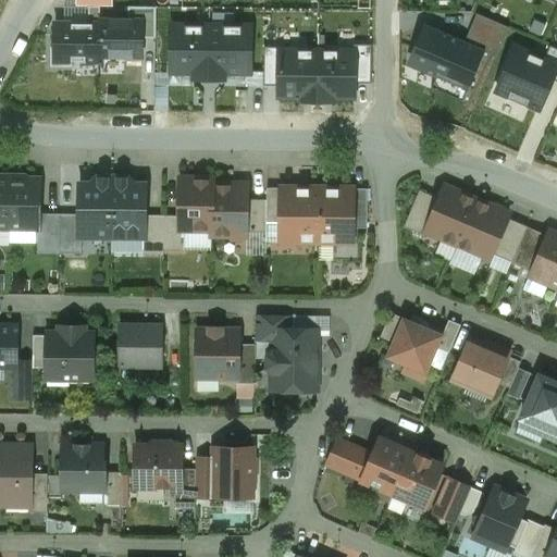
[(144,19),(144,38),(156,38),(156,8),(128,8),(128,19),(144,19)]
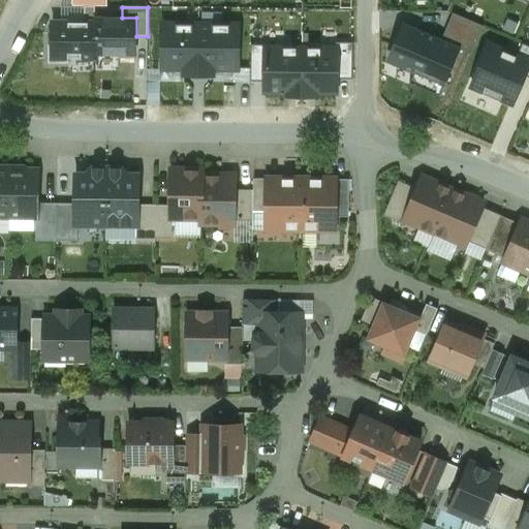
[(453,13),(441,40),(459,48),(471,53),(483,27),(453,13)]
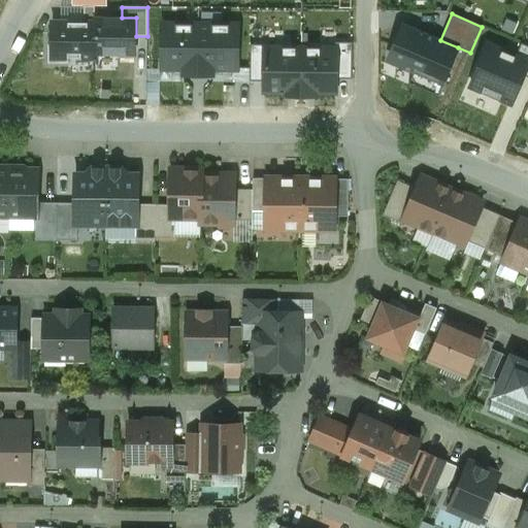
[(96,19),(96,55),(136,55),(136,36),(136,18),(122,18),(96,18),(96,19)]
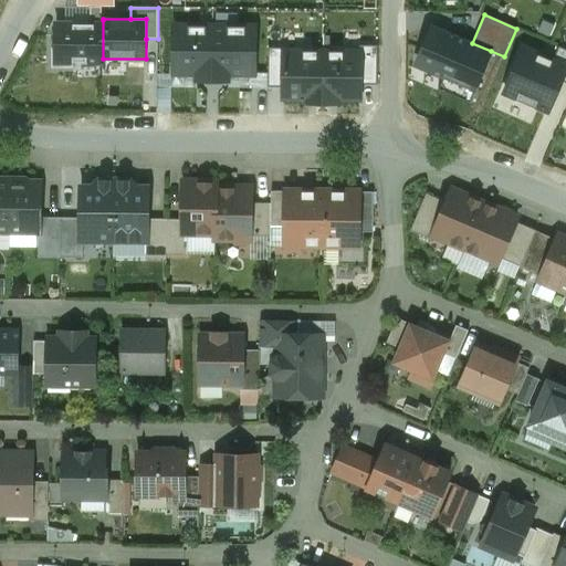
[(55,20),(55,63),(103,63),(103,59),(103,20),(55,20)]
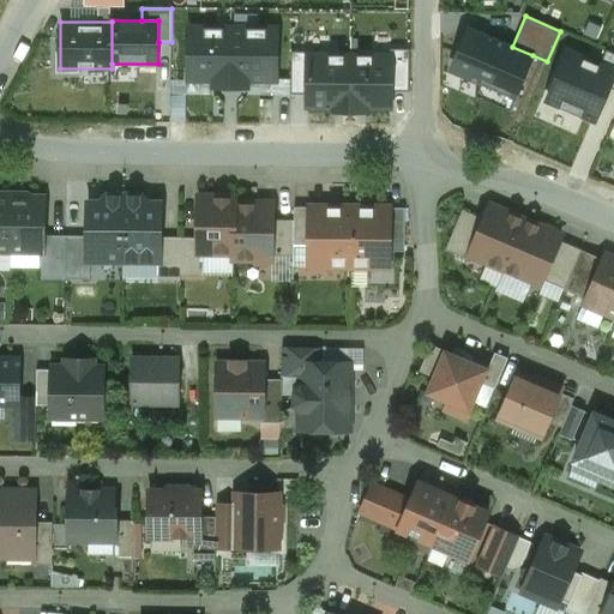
[(512,47),(468,28),(450,71),(481,84),(476,97),(510,110),(533,55),(512,47)]
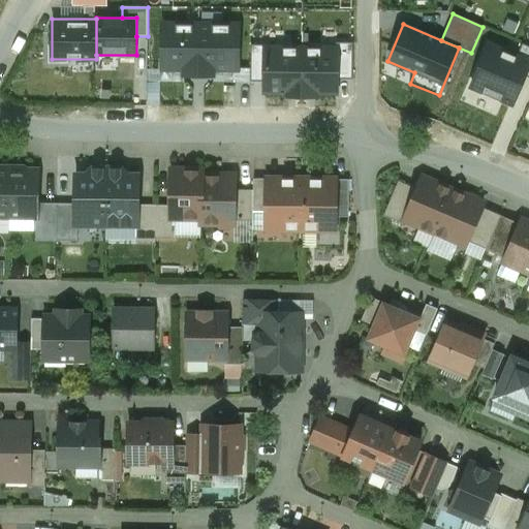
[(198,73),(199,25),(165,25),(165,67),(185,67),(185,73),(198,73)]
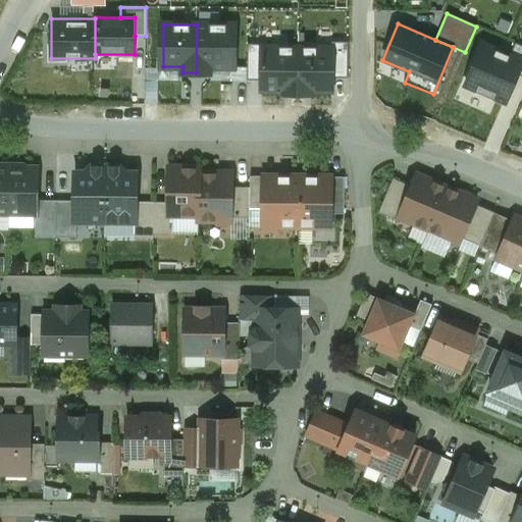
[(233,24),(197,24),(196,72),(210,72),(210,67),(233,67),(233,24)]
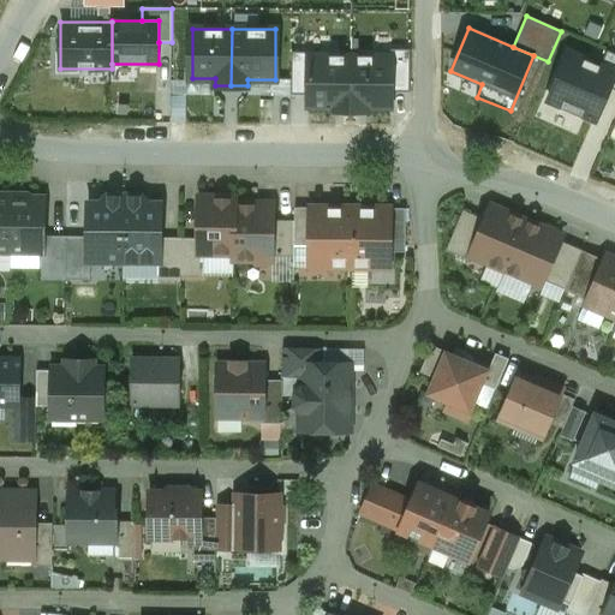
[(392,55),(392,91),(410,91),(410,49),(392,49),(392,55)]
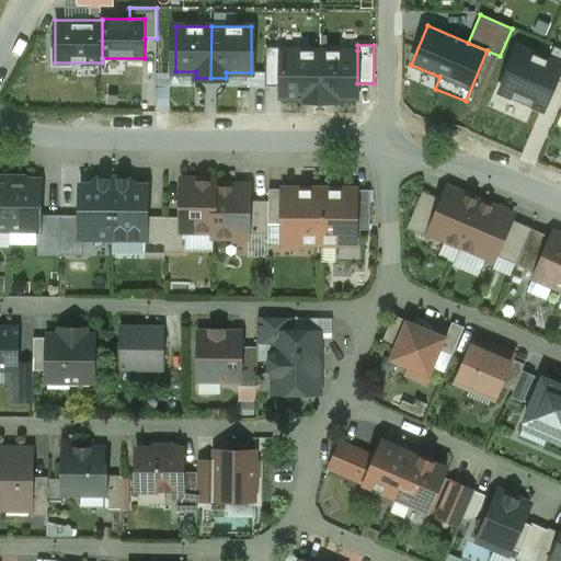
[(560,64),(549,59),(517,46),(499,93),(544,112),(557,80),(560,69),(560,64)]
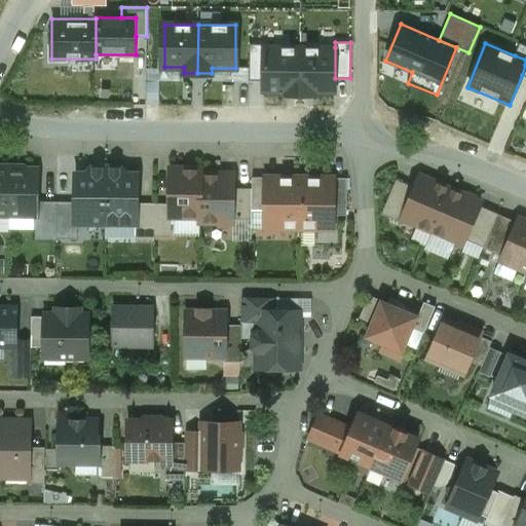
[(250,80),(263,80),(263,47),(263,44),(250,44),(250,80)]
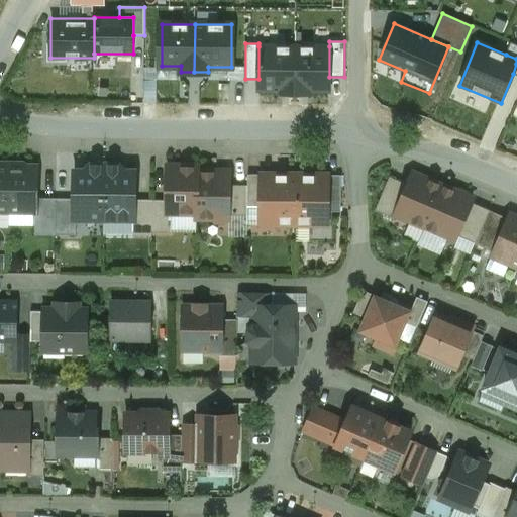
[(516,59),(516,64),(513,74),(516,75),(516,46),(511,43),(506,55),(516,59)]
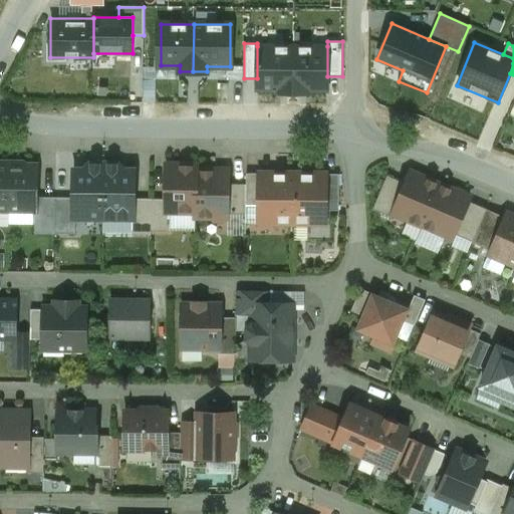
[(257,90),(275,91),(275,95),(293,95),(293,46),(257,46),(257,78),(257,90)]
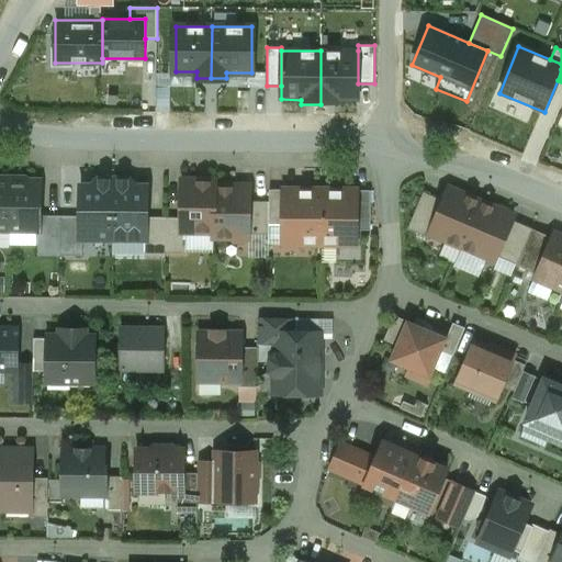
[(358,51),(321,51),(321,104),(339,104),(339,100),(358,100),(358,83),(358,51)]
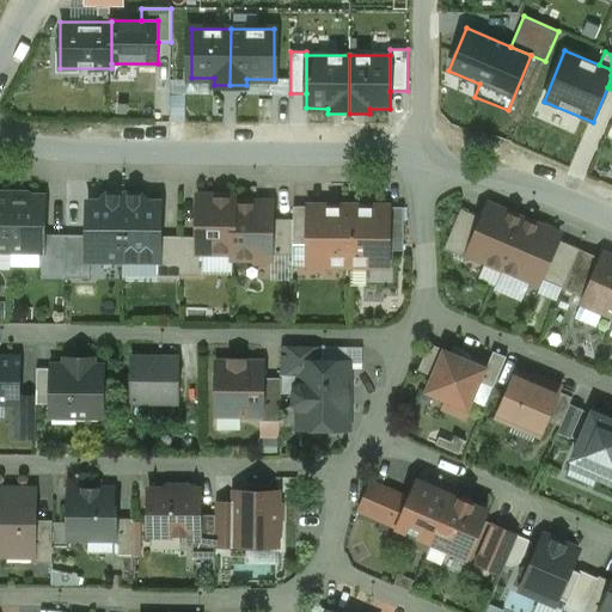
[(0,250),(10,251),(11,195),(0,195),(0,250)]
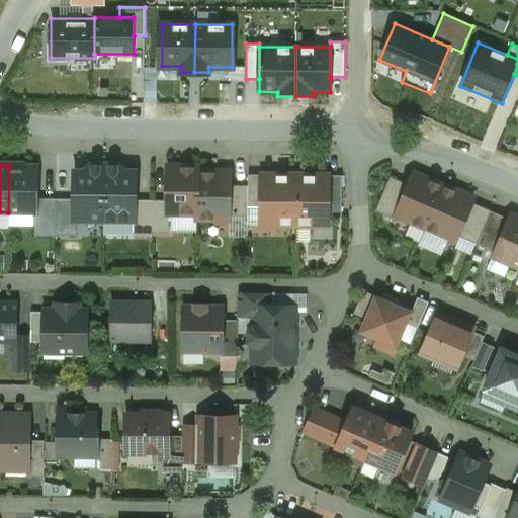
[(22,165),(9,165),(8,212),(34,212),(35,212),(35,199),(35,168),(21,167),(22,165)]
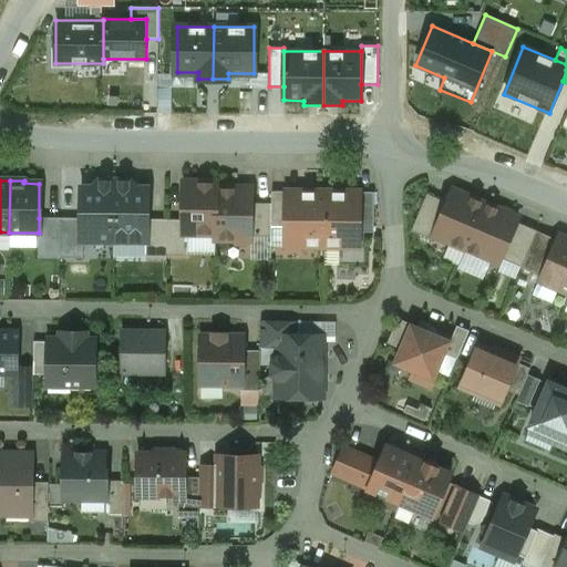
[(100,183),(93,189),(82,188),(81,219),(81,240),(83,240),(113,241),(114,183),(100,183)]
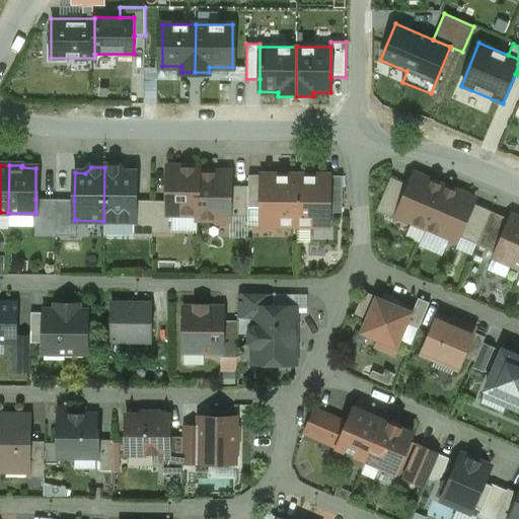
[(123,173),(118,167),(104,167),(103,221),(133,221),(134,221),(134,202),(134,173),(123,173)]
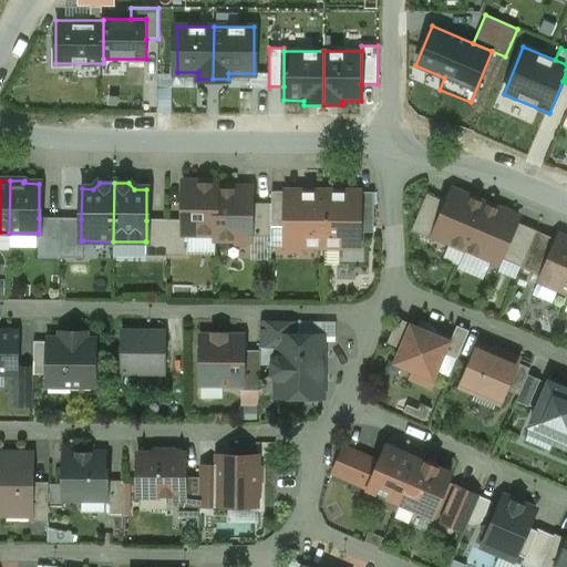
[(216,184),(183,183),(182,220),(182,234),(184,234),(215,234),(216,189),(216,184)]
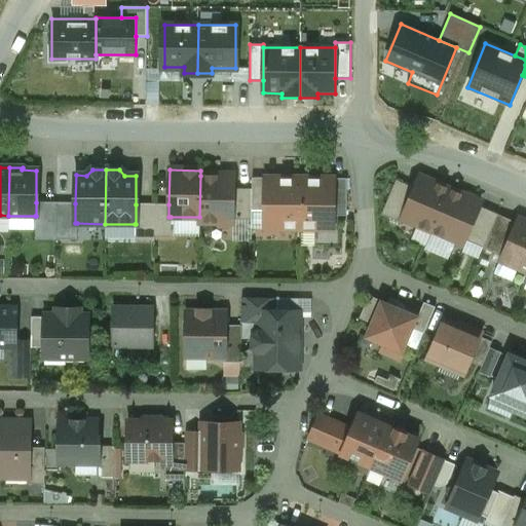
[(200,176),(199,217),(198,222),(214,222),(218,226),(225,226),(229,222),(232,222),(232,220),(232,189),(233,176),(200,176)]
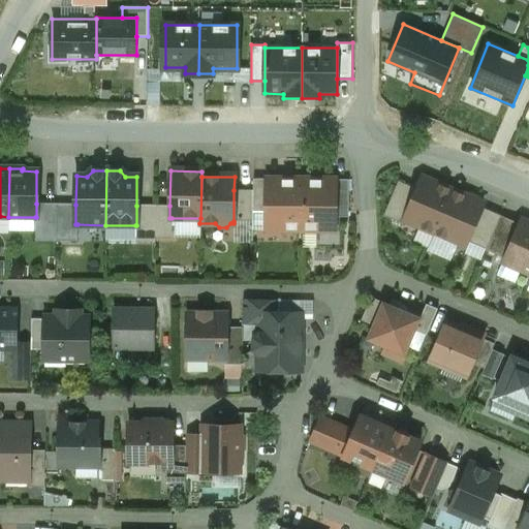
[(453,191),(422,178),(416,190),(404,220),(405,220),(434,232),(453,191)]
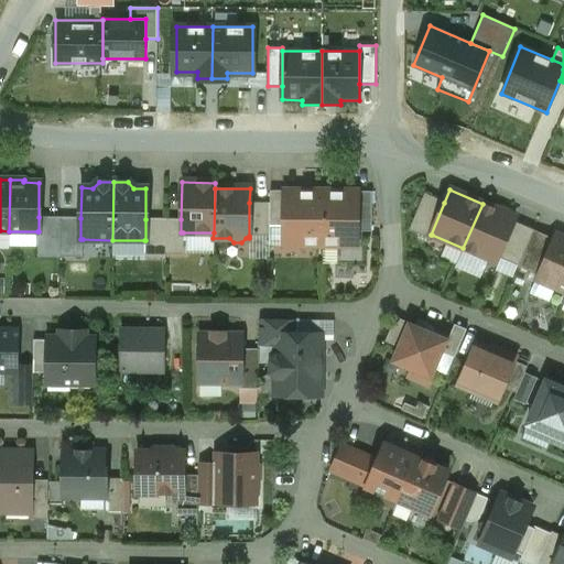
[(283,191),(269,191),(269,203),(269,226),(283,226),(285,226),(285,221),(283,221),(283,191)]
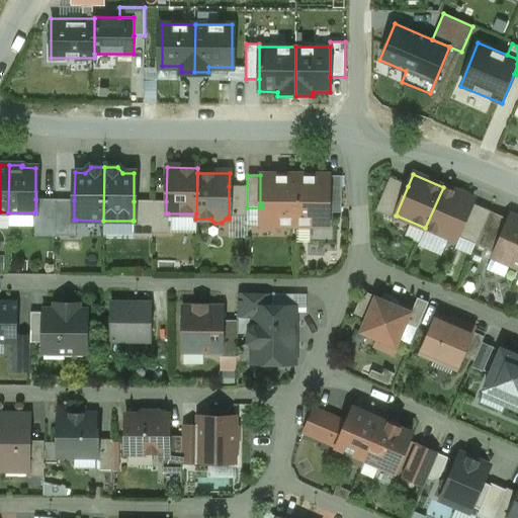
[(285,181),(262,181),(262,175),(260,175),(260,203),(262,203),(262,207),(260,207),(260,225),(295,226),(296,176),(286,176),(285,181)]
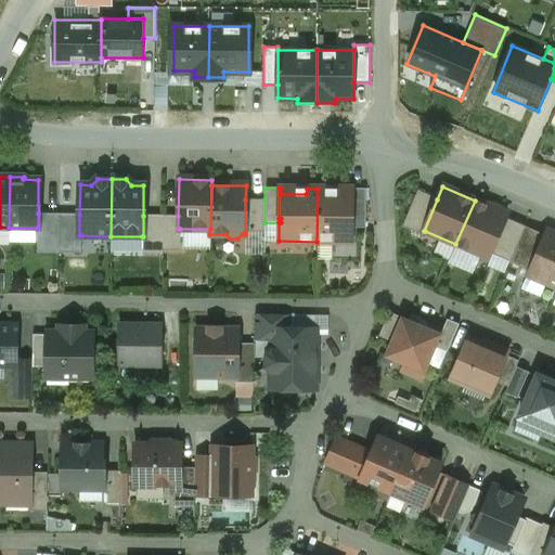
[(328,189),(318,189),(317,242),(351,242),(351,228),(351,189),(349,189),(349,195),(327,194),(328,189)]
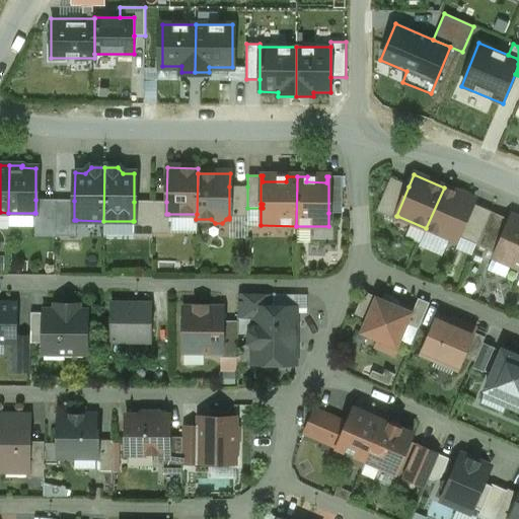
[(342,176),(328,176),(328,213),(341,213),(342,176)]
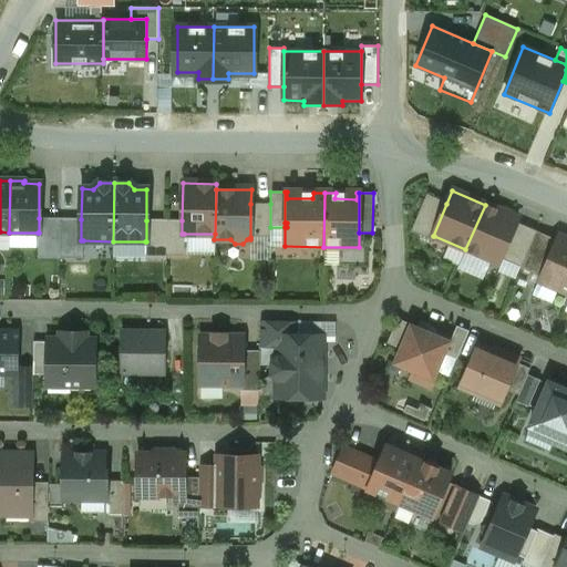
[(446,204),(426,195),(411,232),(432,240),(434,236),(433,236),(446,204)]
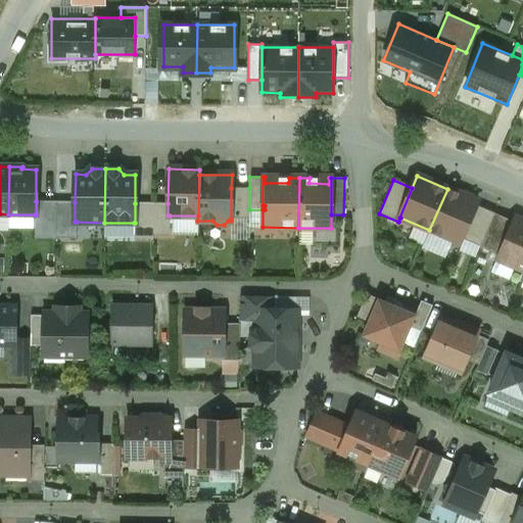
[(249,188),(231,188),(231,219),(249,219),(249,209),(249,188)]
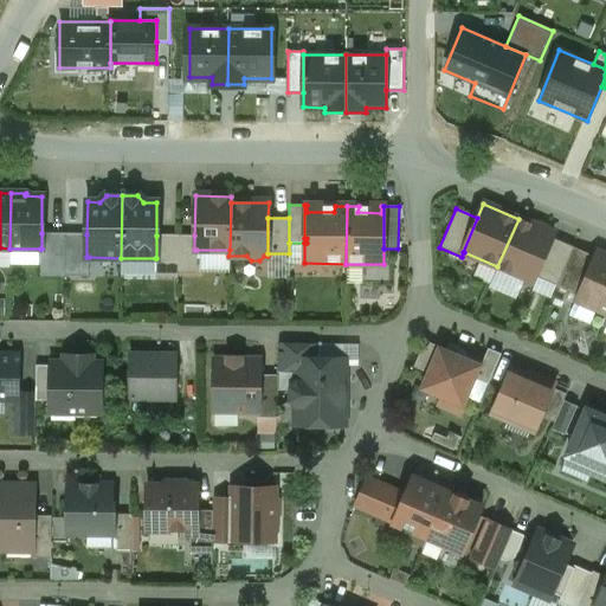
[(553,233),(519,219),(497,266),(533,282),(534,277),(552,238),(553,233)]
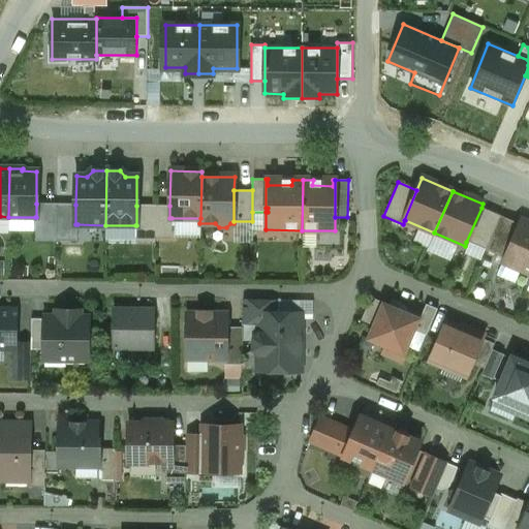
[(56,205),(36,204),(36,217),(35,217),(35,241),(56,241),(56,205)]
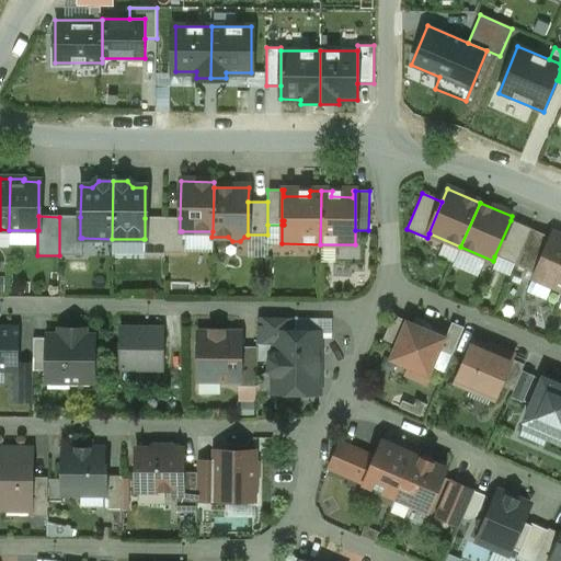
[(80,217),(59,216),(59,217),(59,255),(81,256),(82,238),(80,238),(80,217)]
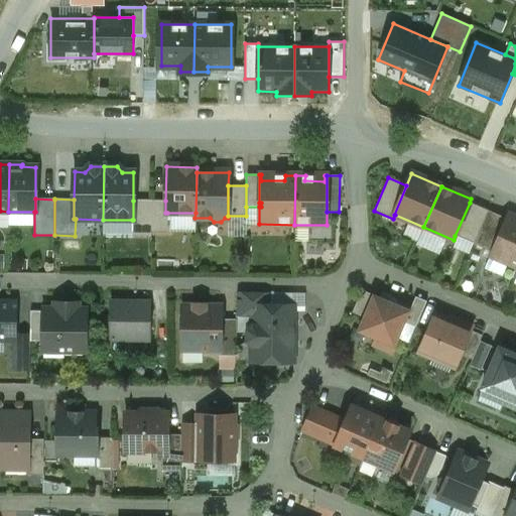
[(151,201),(133,201),(133,220),(132,220),(132,237),(151,237),(151,233),(151,201)]
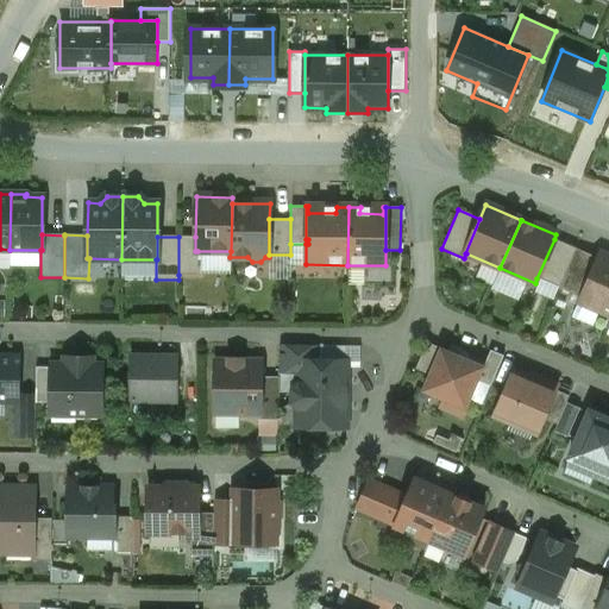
[(195,237),(179,237),(179,275),(196,275),(198,251),(195,251),(195,237)]
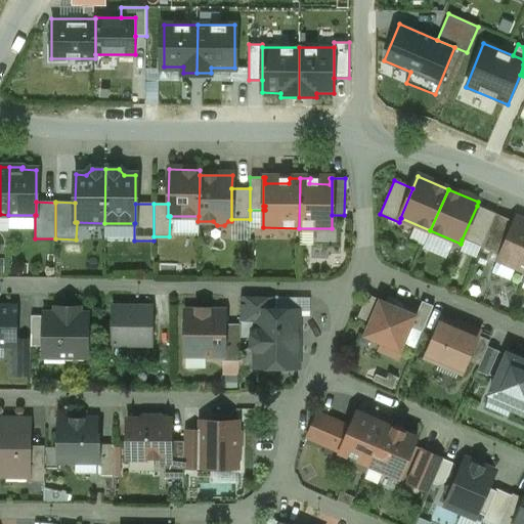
[(477,206),(462,239),(481,248),(486,234),(495,214),(477,206)]
